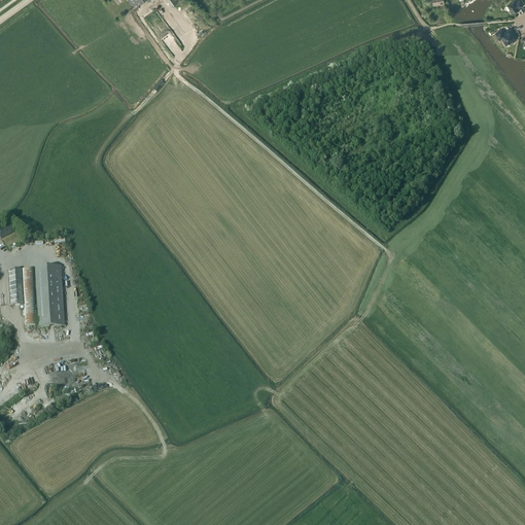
[(517,9),(521,7),(520,7),(524,5),(524,2),(523,0),(518,0),(516,1),(515,0),(510,3),(512,8),(514,13),(518,10),(517,9)]
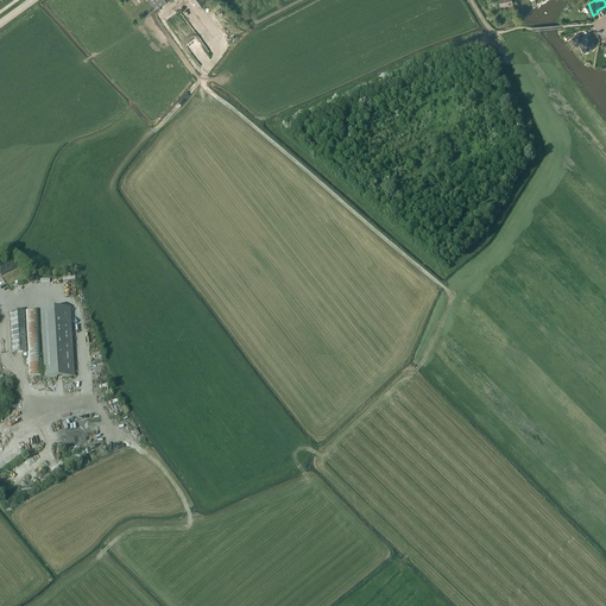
[(578,43),(581,42),(586,50),(589,48),(591,49),(594,46),(593,45),(598,43),(592,31),(584,36),(581,32),(574,36),(578,43)]
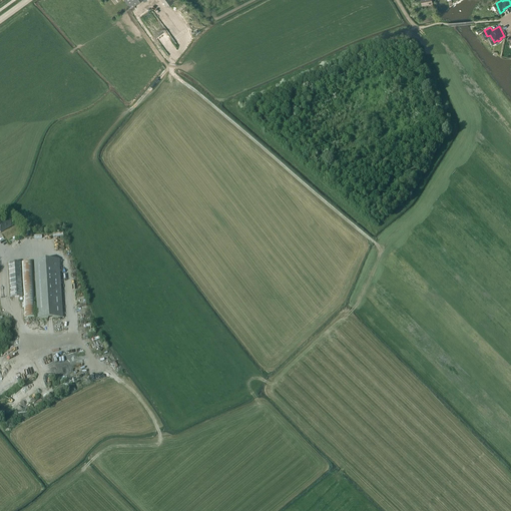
[(0,219),(0,226),(2,230),(14,222),(10,216),(5,219),(4,217),(0,219)]
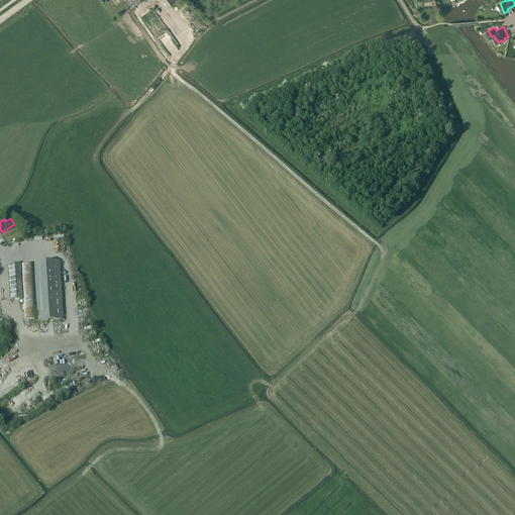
[(36,261),(39,319),(65,318),(62,260),(36,261)]
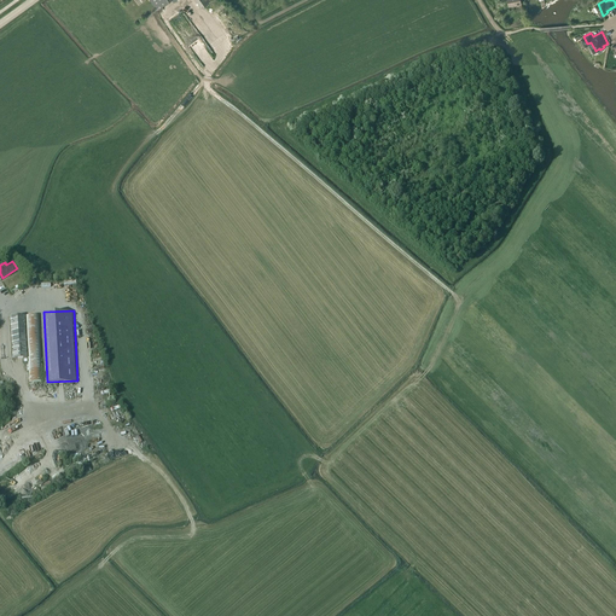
[(27,314),(32,381),(45,379),(40,313),(27,314)]
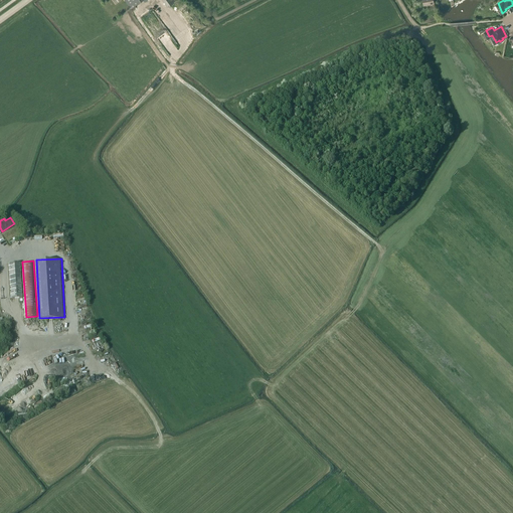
[(10,263),(12,297),(24,297),(21,262),(10,263)]
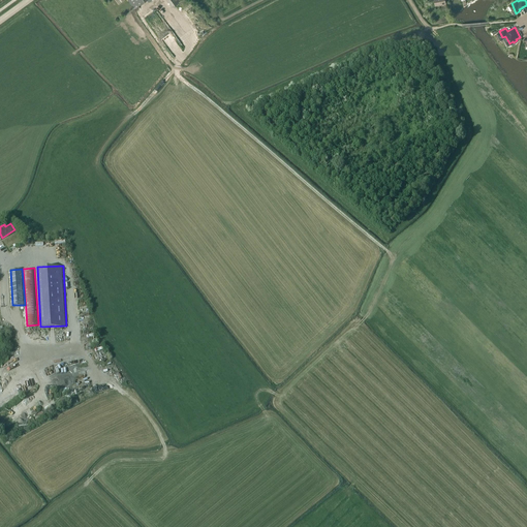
[(73,354),(74,359),(83,358),(81,350),(75,351),(76,354),(73,354)]
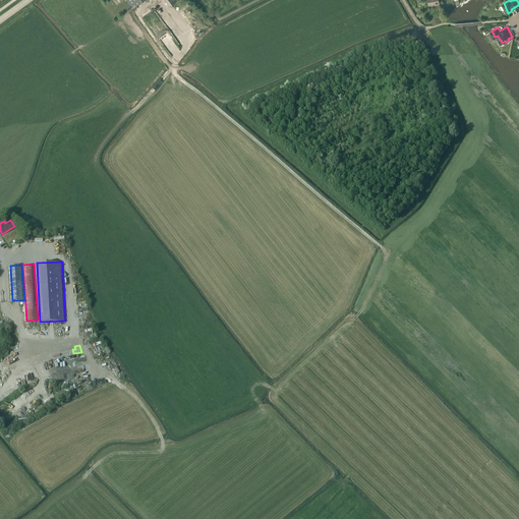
All buildings are outlined.
